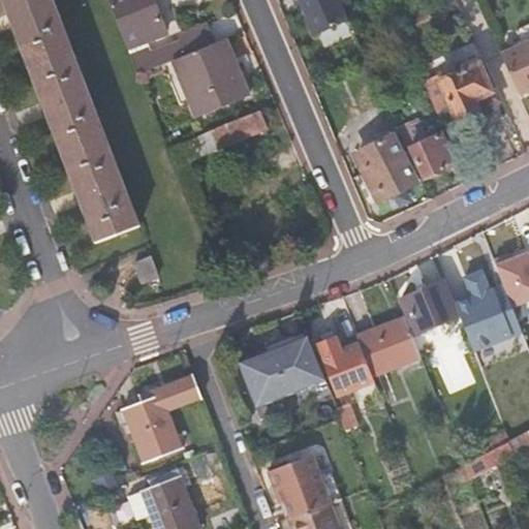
[(52,0),(4,0),(97,244),(138,227),(52,0)]
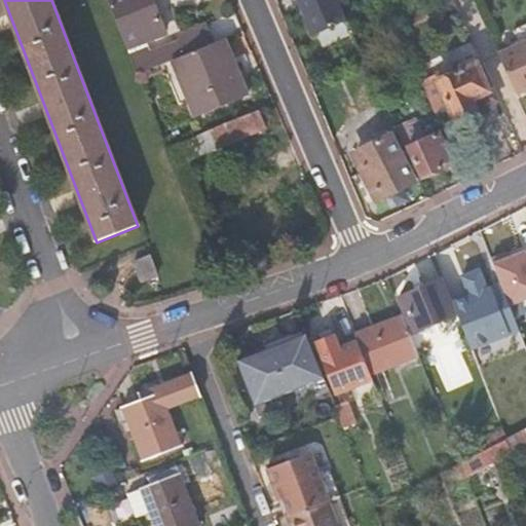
[(108,0),(128,48),(156,37),(165,34),(151,0),(108,0)]
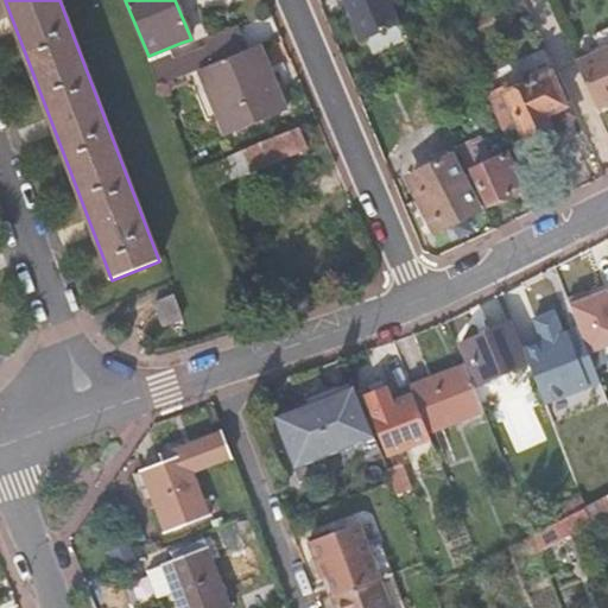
[(394,0),(342,0),(360,40),(404,21),(394,0)]
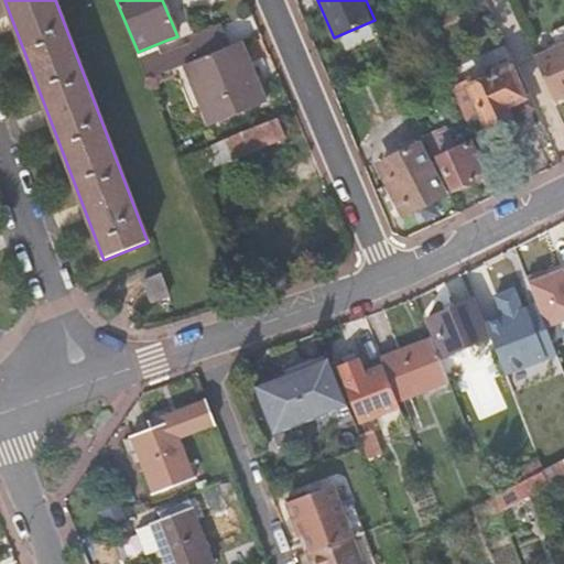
[(191,39),(199,58),(230,46),(221,25),(191,39)]
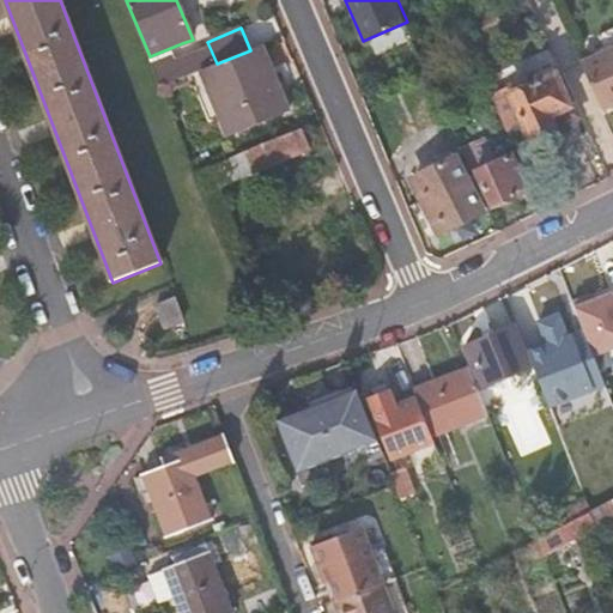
[(225,114),(219,116),(229,138),(290,111),(274,74),(268,77),(255,48),(250,50),(217,64),(206,68),(225,114)]
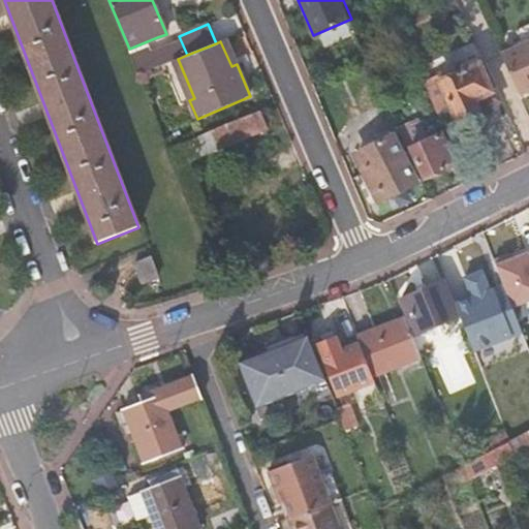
[(528,42),(501,55),(501,56),(520,95),(528,91),(528,42)]
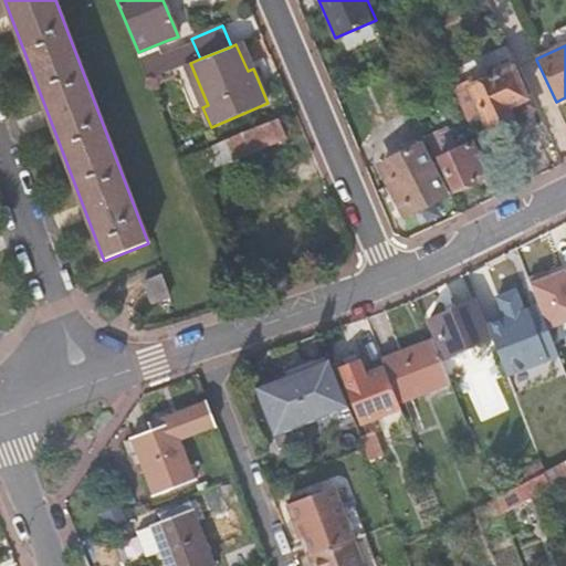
[(472,80),(453,88),(475,137),(492,129),(500,133),(511,127),(514,119),(512,113),(531,105),(514,70),(493,80),(490,73),(473,82),(472,80)]
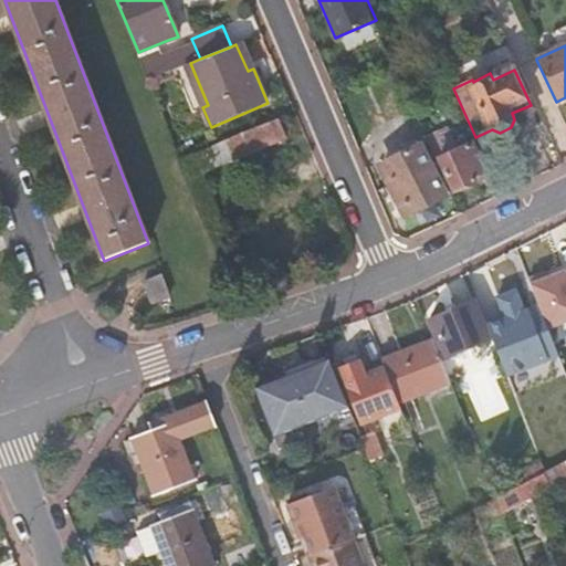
[(180,159),(188,179),(293,136),(284,115),(180,159)]
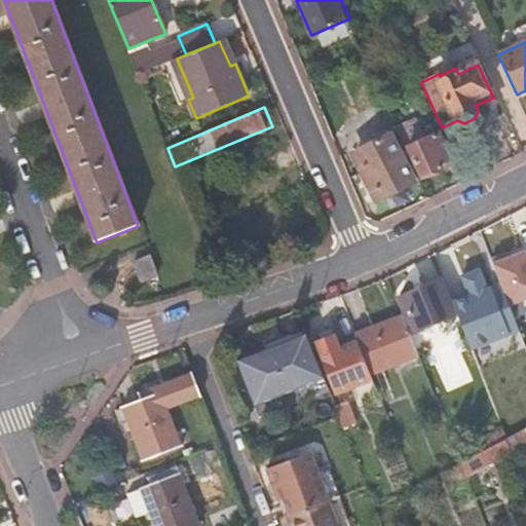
[(440,134),(408,148),(422,179),(454,163),(440,134)]
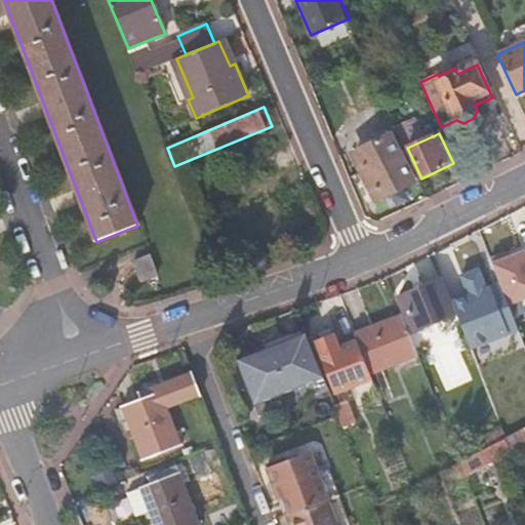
[(391,134),(356,150),(370,180),(366,183),(374,199),(412,182),(391,134)]
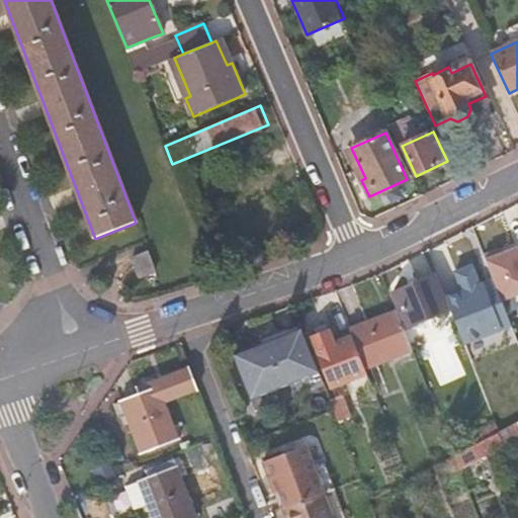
[(517,286),(499,249),(461,268),(487,318),(517,300),(517,286)]
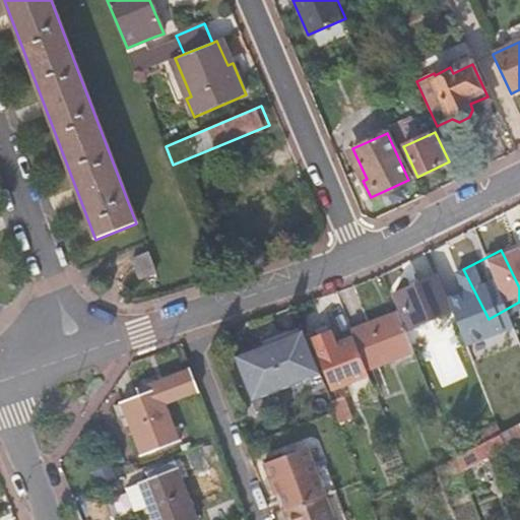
[(147,255),(132,260),(139,280),(155,274),(147,255)]
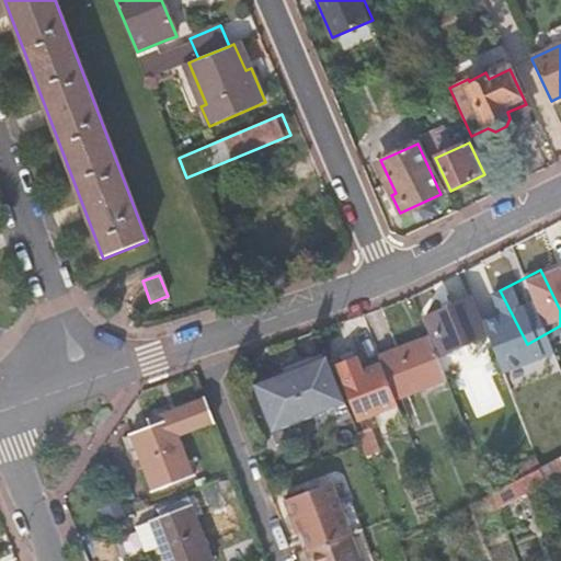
[(467,297),(425,317),(441,353),(482,333),(467,297)]
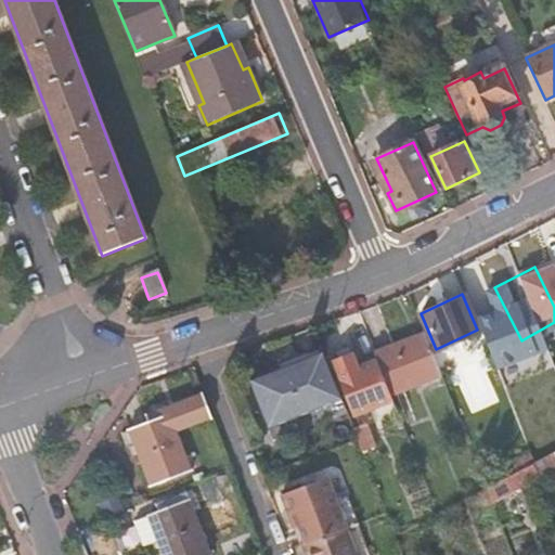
[(401,340),(373,351),(376,359),(389,392),(390,395),(440,375),(426,338),(403,347),(401,340)]
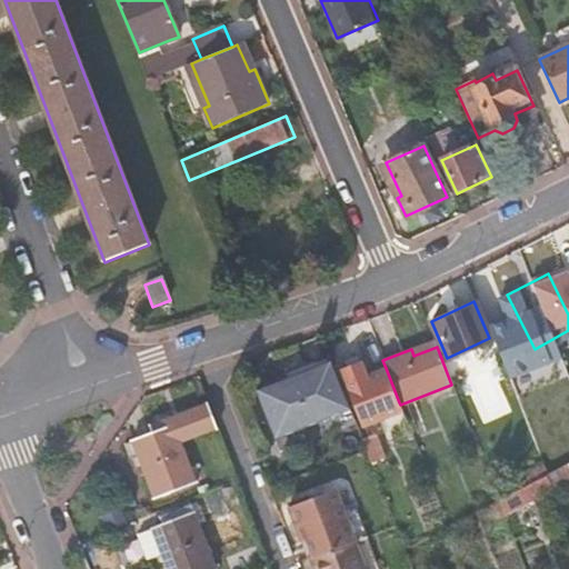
[(350,409),(331,362),(257,390),(276,438),(350,409)]
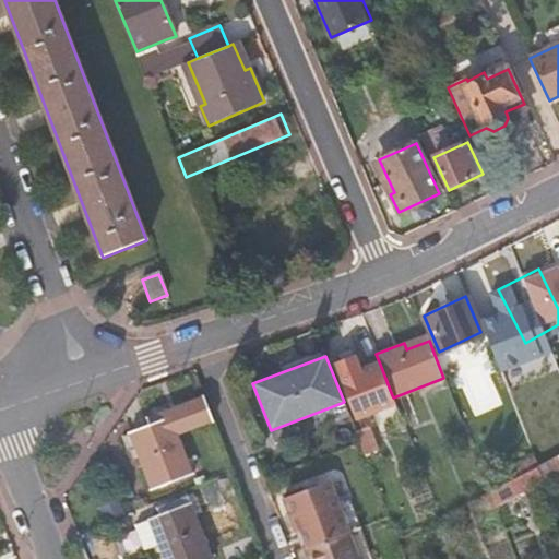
[(392,395),(379,361),(364,368),(358,370),(353,358),(335,365),(349,400),(356,416),(394,401),(393,397),(392,395)]
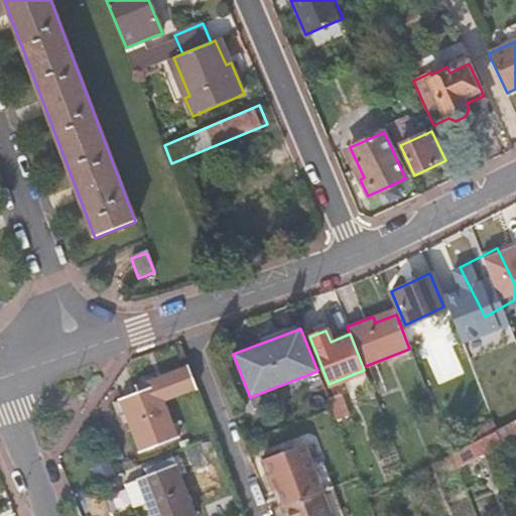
[(441,381),(466,371),(454,342),(429,352),(441,381)]
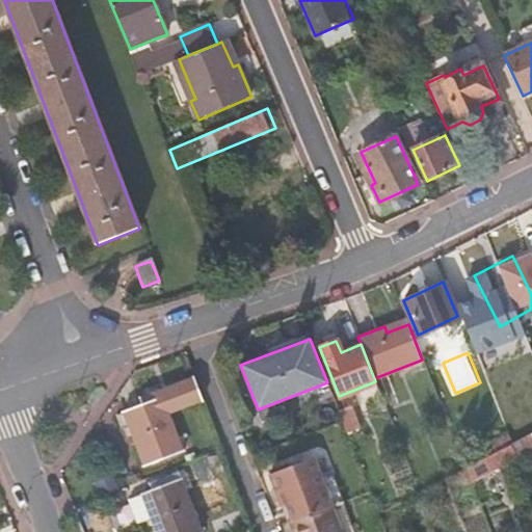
[(203,401),(194,380),(139,401),(142,406),(123,414),(144,468),(182,453),(167,415),(203,401)]
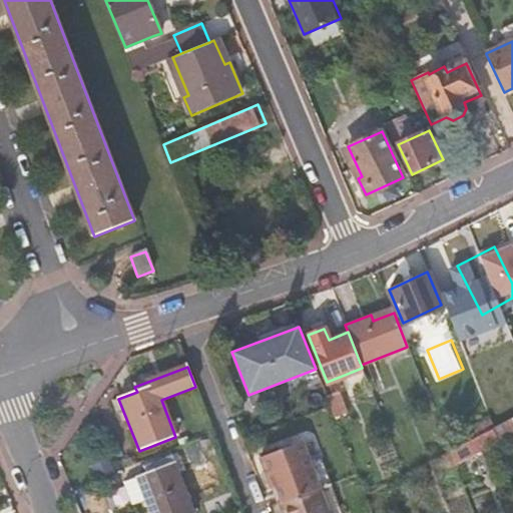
[(512,416),(493,428),(498,439),(499,442),(512,434),(512,416)]
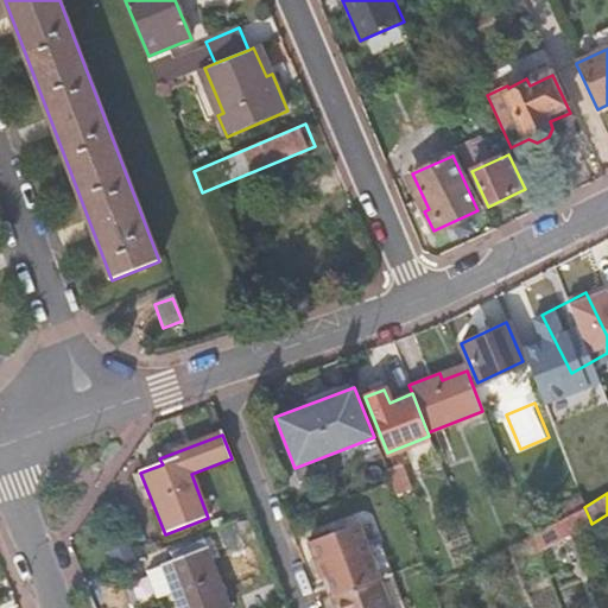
[(584,507),(531,534),(537,549),(590,520),(584,507)]
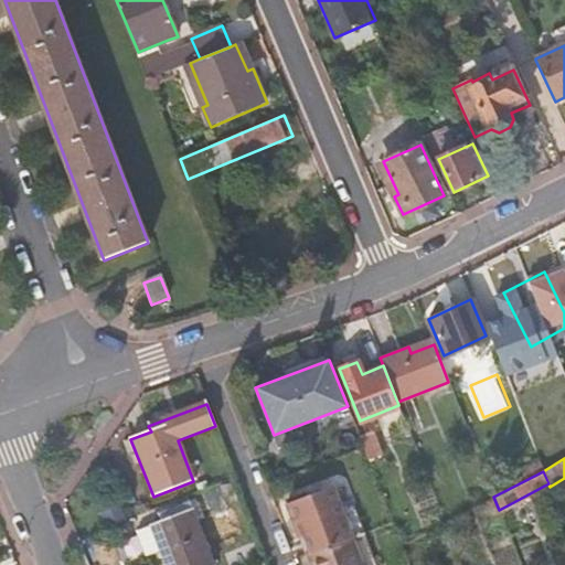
[(291,503),(305,537),(311,535),(318,552),(352,540),(365,534),(354,505),(342,510),(333,488),(291,503)]
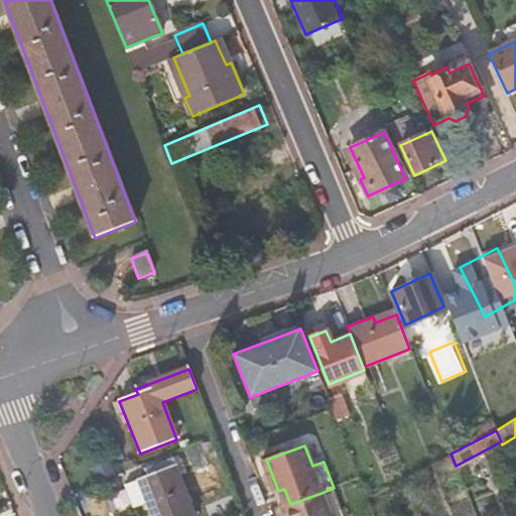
[(110,462),(91,469),(96,483),(115,476),(110,462)]
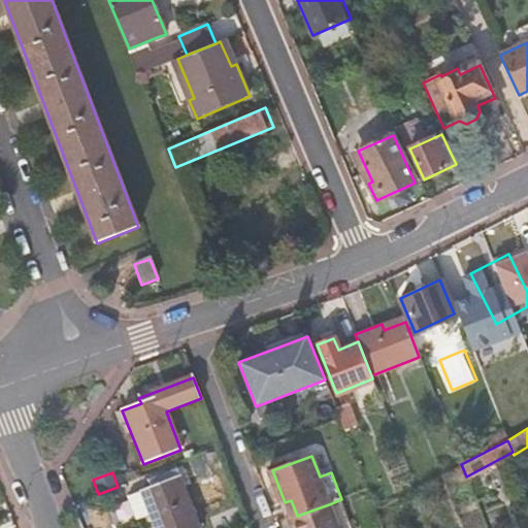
[(198,527),(179,477),(141,492),(155,527),(198,527)]
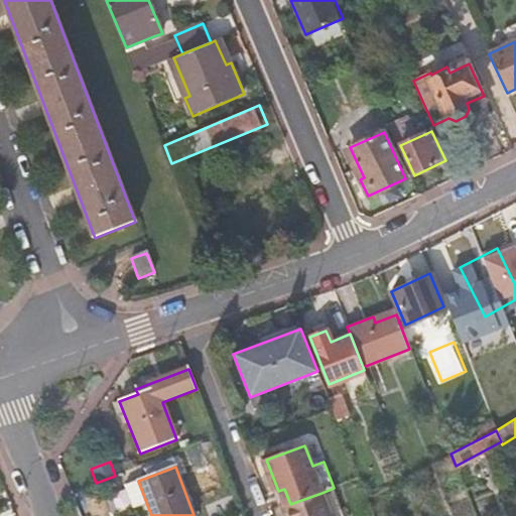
[(344,515),(334,488),(321,493),(331,515),(344,515)]
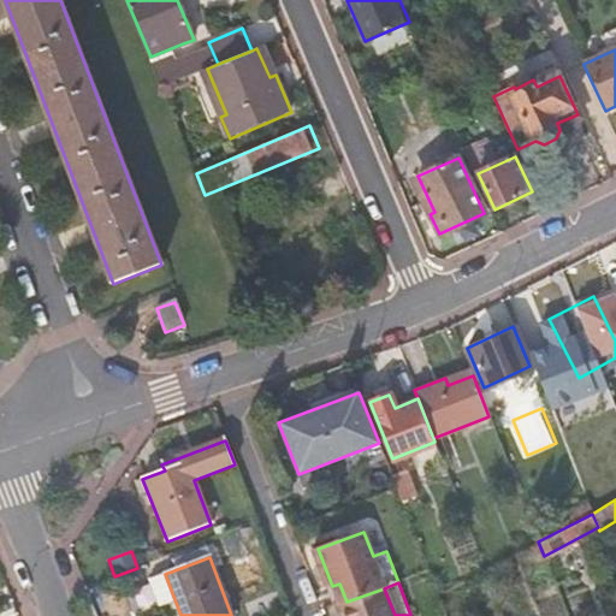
[(332,586),(339,605),(345,603),(347,602),(339,584),(332,586)]
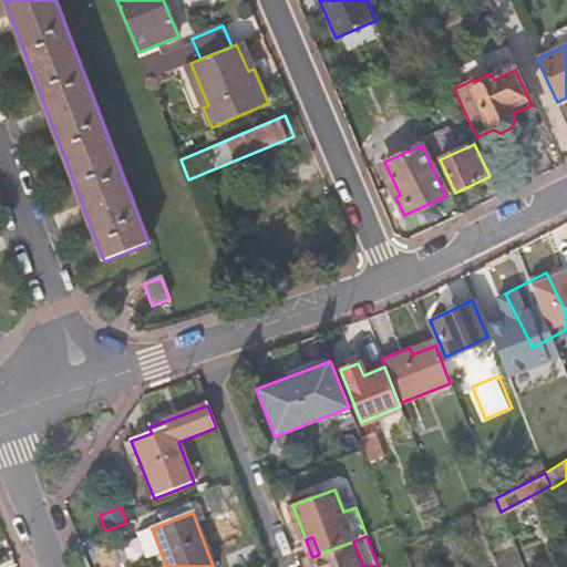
[(318,555),(321,566),(363,566),(353,542),(319,554),(318,555)]
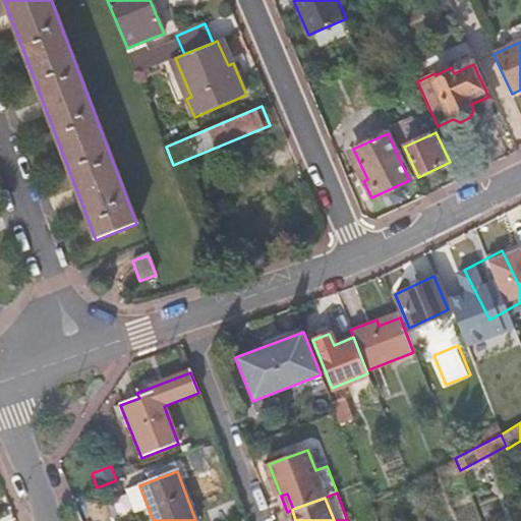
[(295,520),(292,510),(287,512),(290,520),(295,520)]
